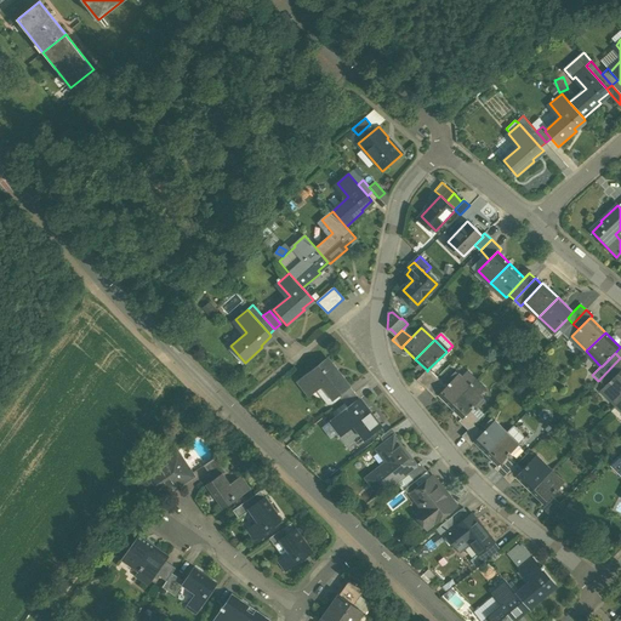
[(620,359),(620,358),(598,381),(604,387),(620,370),(620,369),(620,359)]
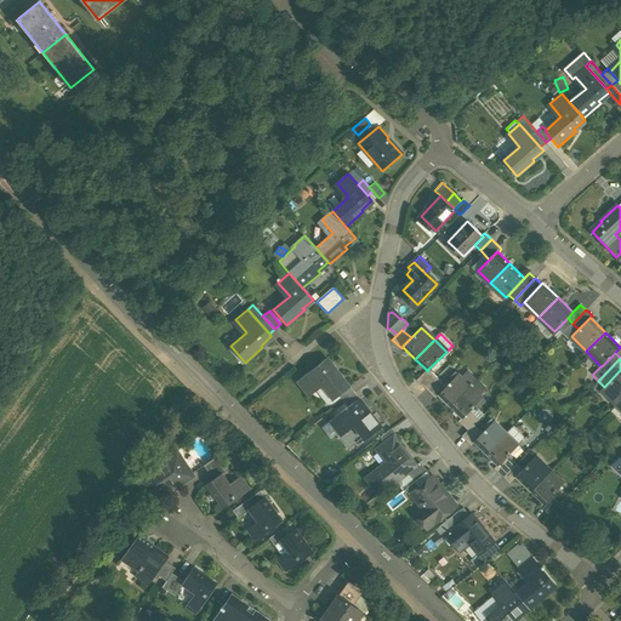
[(351,387),(336,369),(334,370),(325,359),(297,381),(307,393),(320,382),(334,399),(339,396),(351,387)]
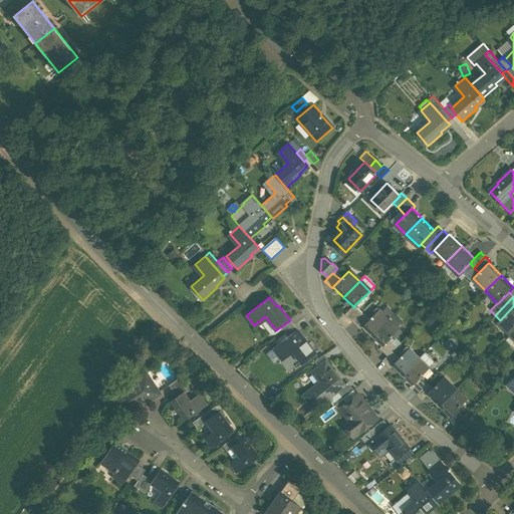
[(353,307),(353,306),(345,314),(352,322),(361,312),(354,305),(353,307)]
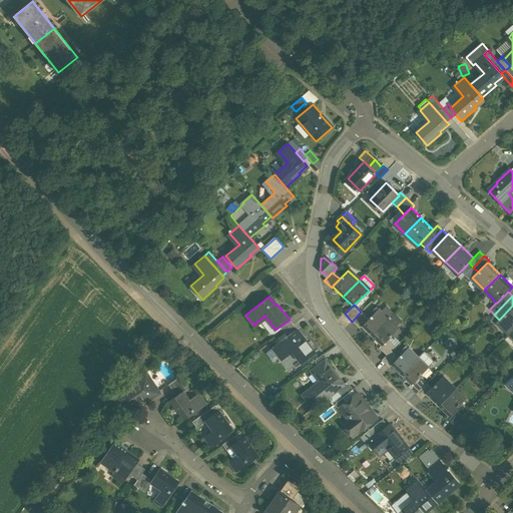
[(499,320),(497,322),(510,334),(512,330),(512,305),(512,306),(499,320)]
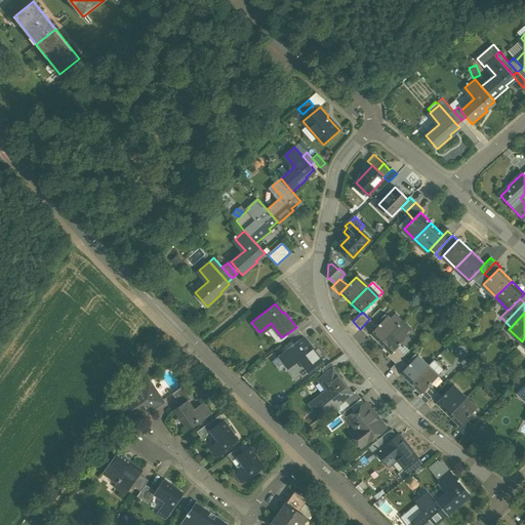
[(403,321),(396,314),(391,319),(398,326),(403,321)]
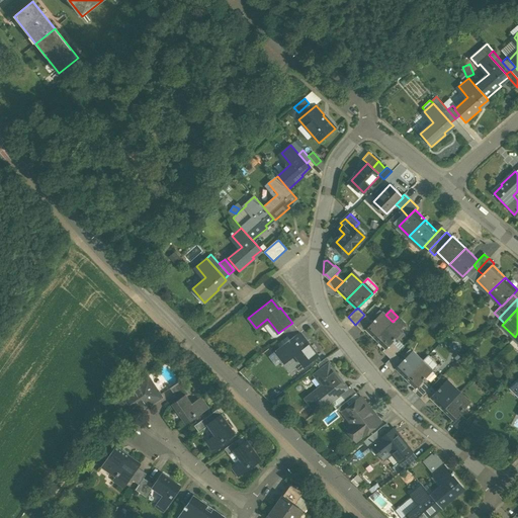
[(383,313),(376,320),(375,319),(372,323),(365,330),(366,330),(375,339),(393,322),(385,315),(383,313)]
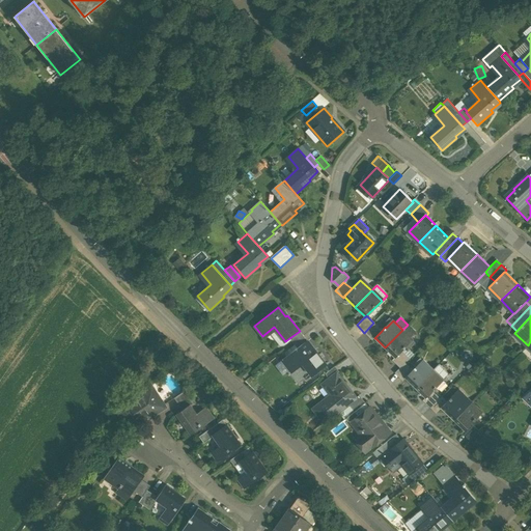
[(382,331),(373,323),(364,333),(372,341),(375,338),(374,338),(382,331)]
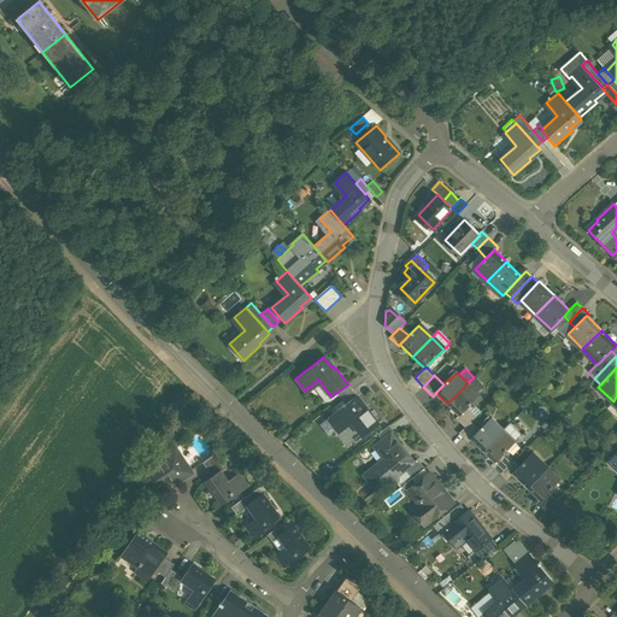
[(482,386),(474,377),(468,383),(477,392),(482,386)]
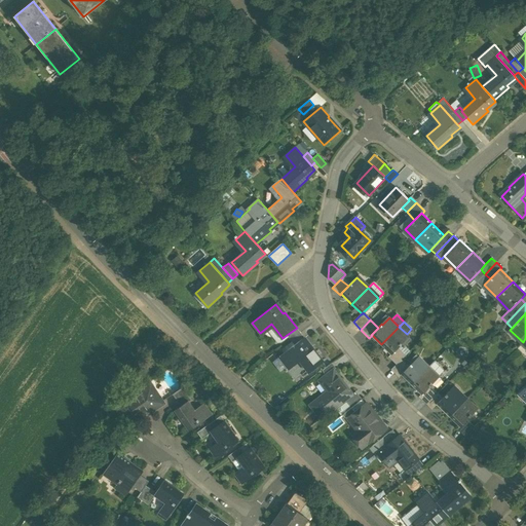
[(399,327),(381,344),(391,354),(399,347),(402,344),(401,343),(408,336),(407,334),(399,327)]
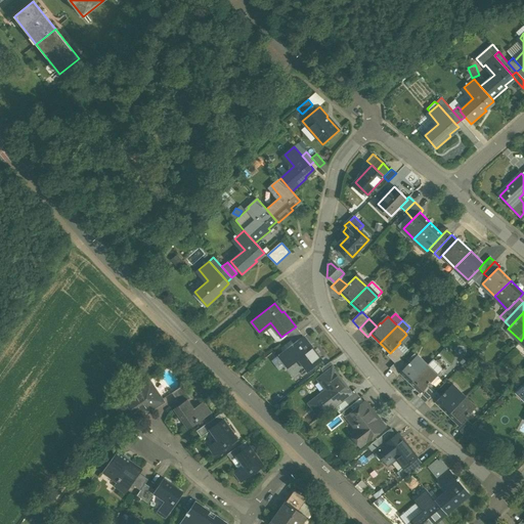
[(296,326),(286,334),(290,339),(299,331),(296,326)]
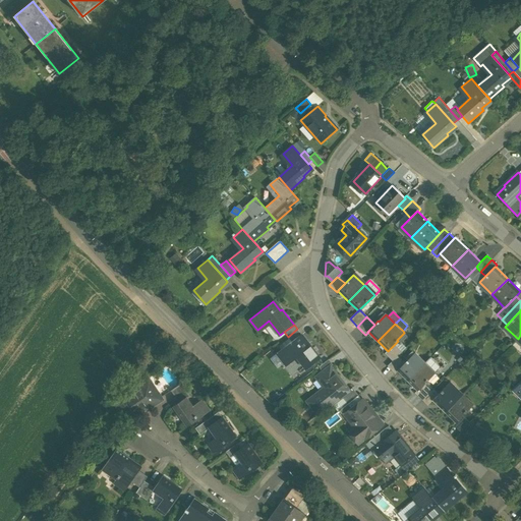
[(297,329),(288,337),(292,341),(299,335),(301,334),(297,329)]
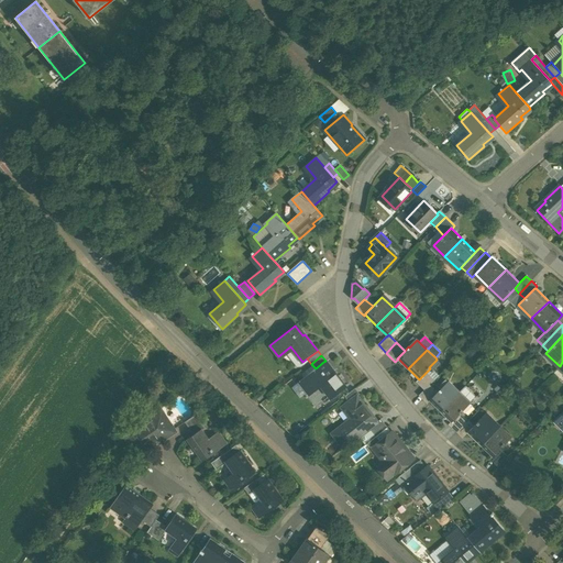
[(316,368),(299,382),(307,393),(319,383),(331,398),(346,386),(333,371),(332,372),(323,362),(316,368)]
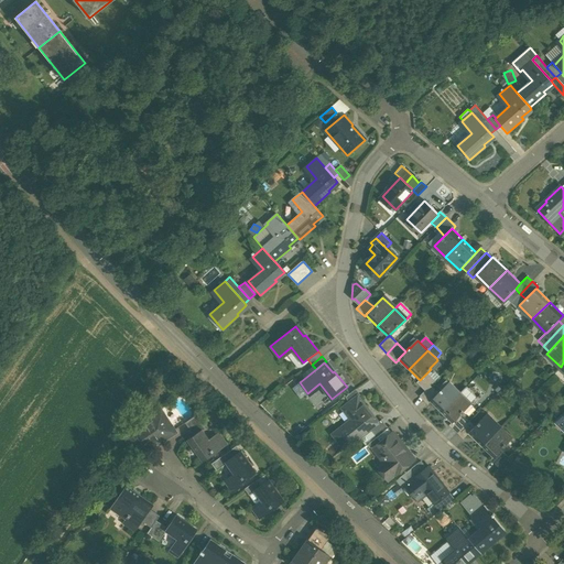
[(427,372),(420,380),(416,382),(424,391),(430,386),(435,380),(427,372)]
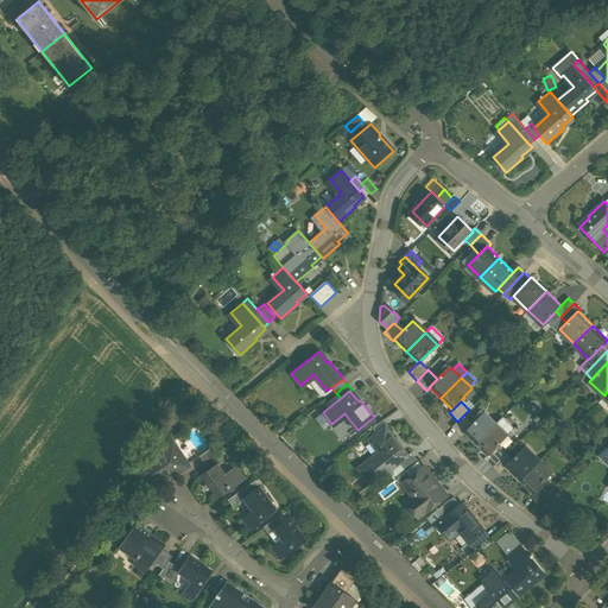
[(485,412),(475,422),(474,420),(472,423),(473,423),(472,424),(462,432),(463,434),(475,444),(495,423),(485,412)]
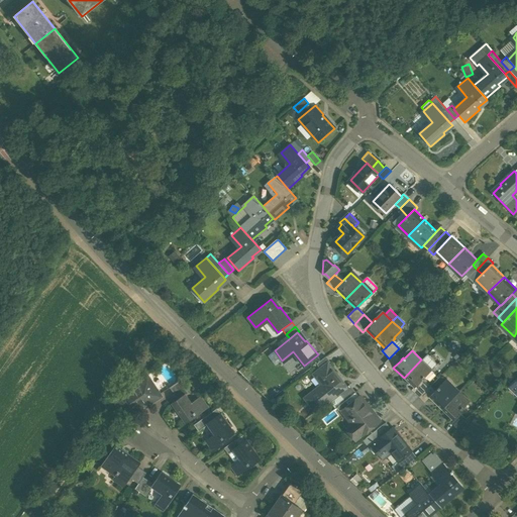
[(389,358),(384,364),(392,371),(394,369),(393,368),(401,360),(394,353),(389,358)]
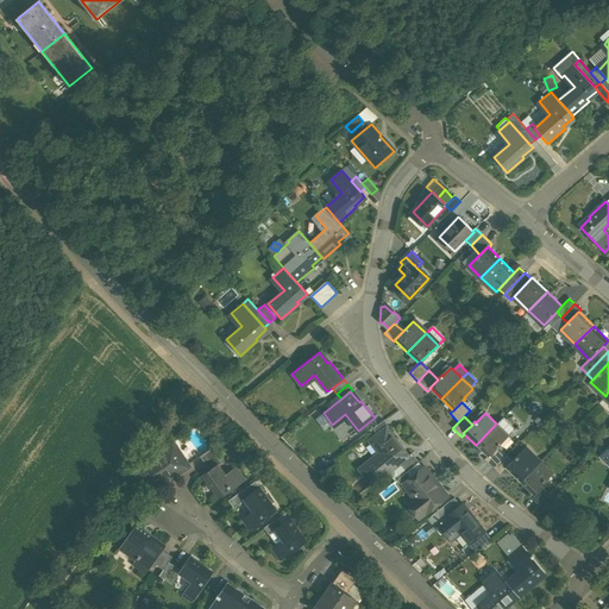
[(513,428),(502,418),(496,424),(507,434),(513,428)]
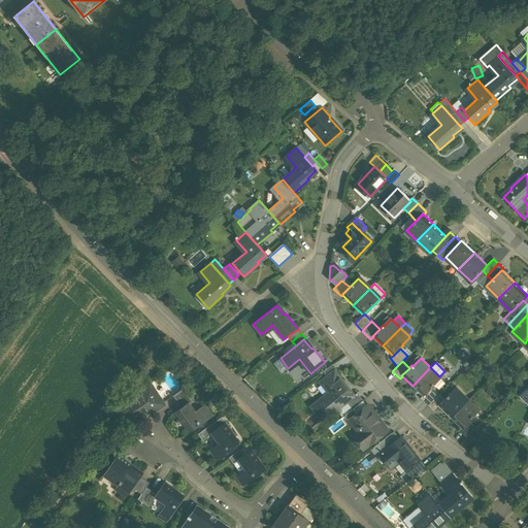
[(333,364),(323,371),(327,376),(334,370),(335,371),(337,369),(333,364)]
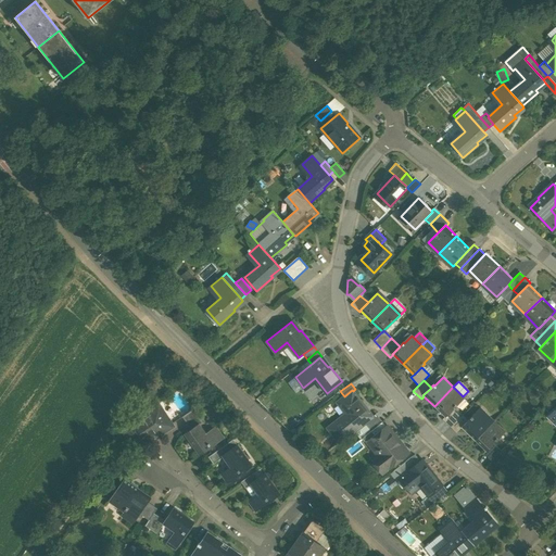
[(453,387),(434,406),(444,416),(445,417),(453,409),(454,407),(454,408),(456,406),(455,405),(463,396),(453,387)]
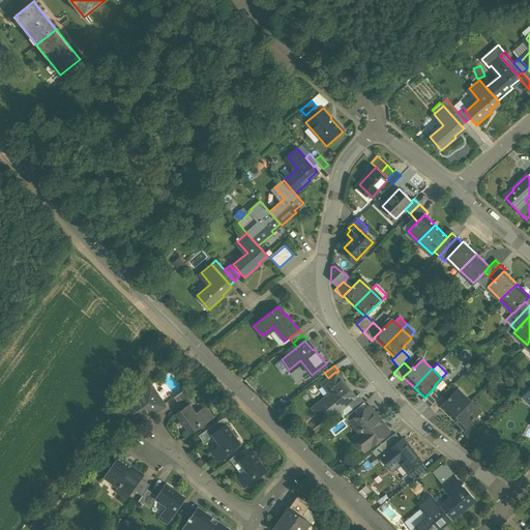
[(336,373),(335,372),(328,378),(321,383),(333,400),(317,413),(324,422),(339,411),(356,398),(355,396),(336,373)]
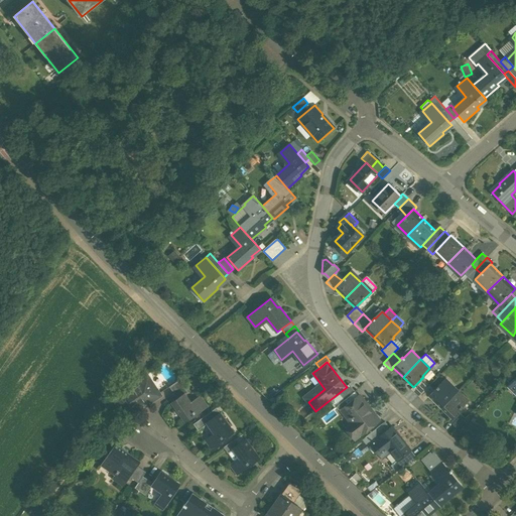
[(159,393),(147,375),(142,379),(154,396),(159,393)]
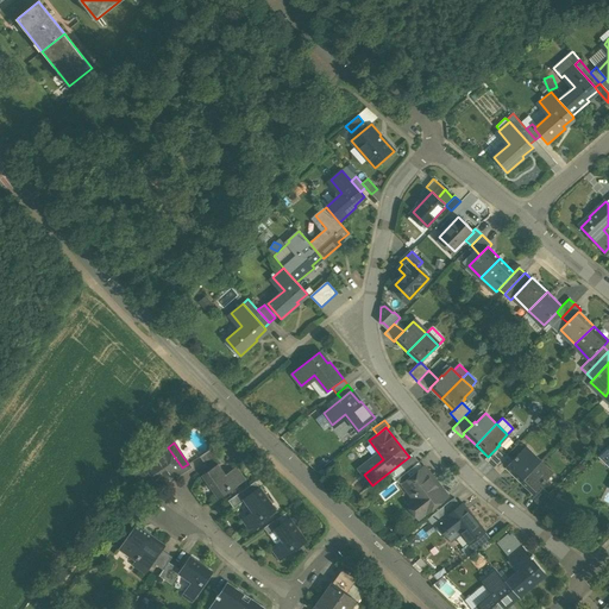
[(168,447),(136,469),(135,472),(146,491),(152,493),(156,489),(157,485),(171,476),(176,476),(182,472),(182,468),(168,447)]
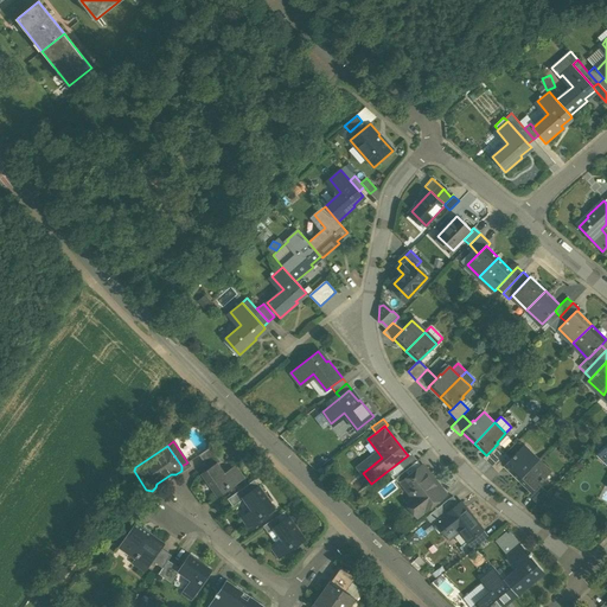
[(211,447),(199,454),(204,462),(216,454),(211,447)]
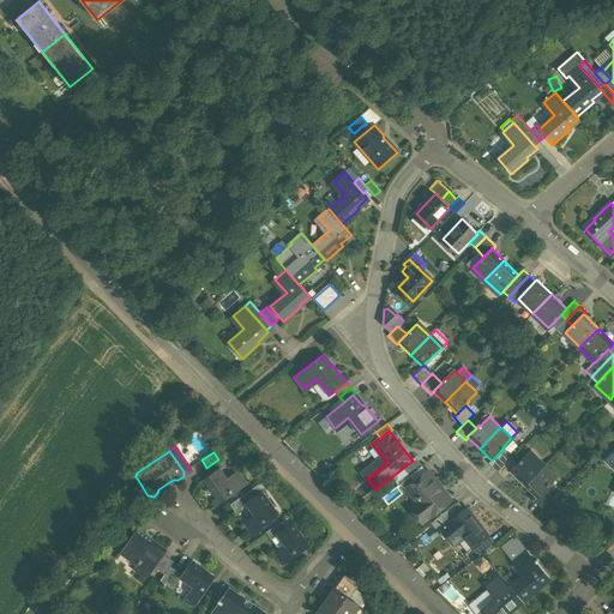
[(500,452),(492,461),(491,459),(488,463),(498,471),(509,461),(500,452)]
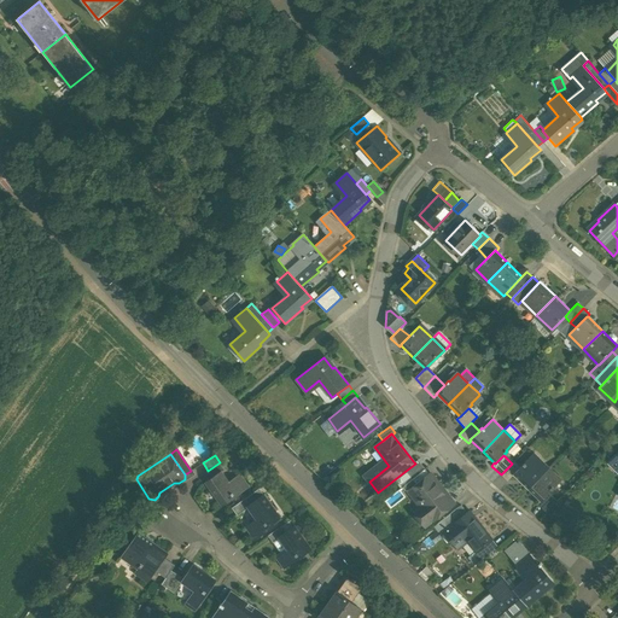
[(519,467),(513,474),(513,476),(528,489),(547,471),(531,455),(519,467)]
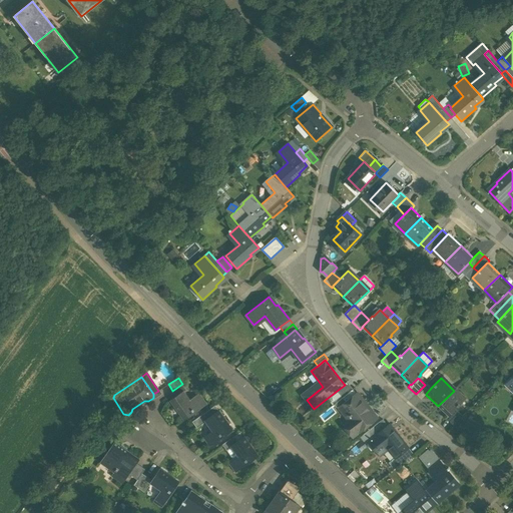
[(347,382),(344,384),(345,385),(328,398),(333,405),(342,398),(353,390),(347,382)]
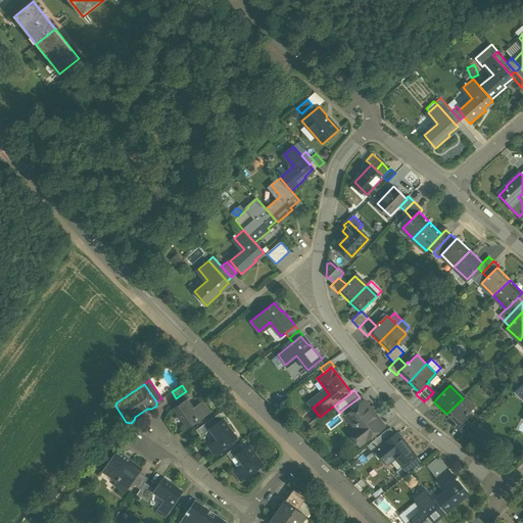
[(433,392),(424,401),(429,407),(434,402),(434,401),(439,395),(435,390),(433,392)]
